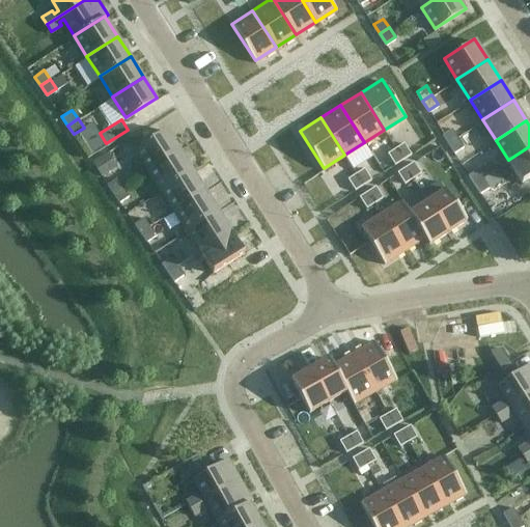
[(448,141),(457,135),(452,126),(442,132),(448,141)]
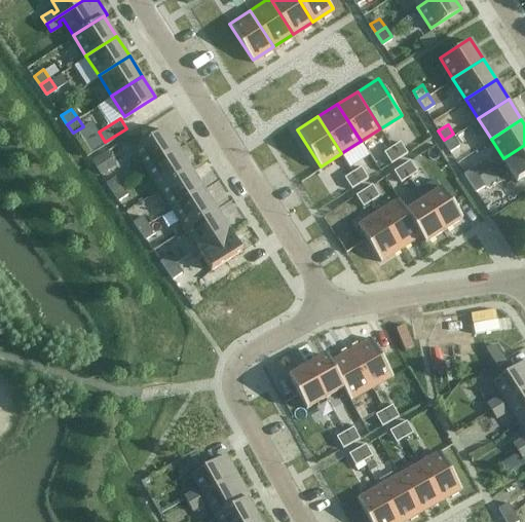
[(147,166),(178,147),(164,126),(134,146),(147,166)]
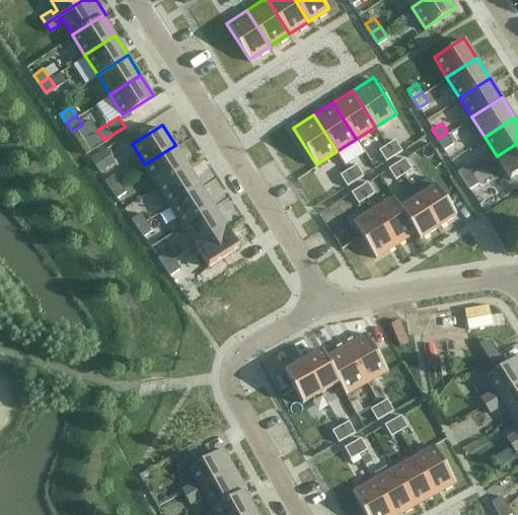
[(447,132),(438,138),(444,147),(453,141),(447,132)]
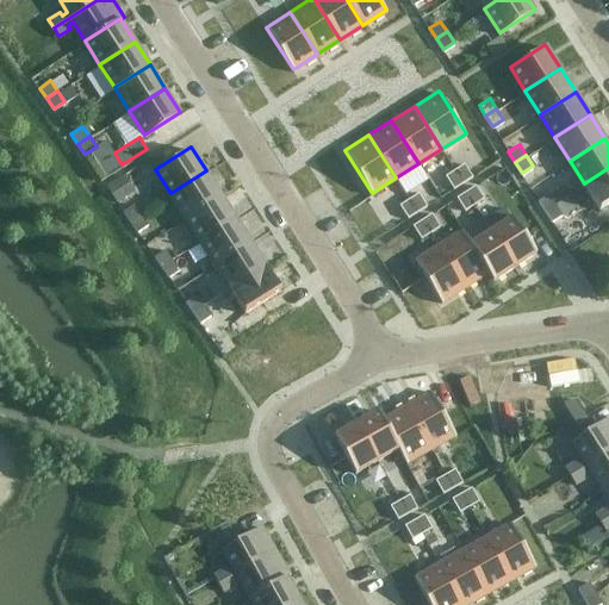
[(464,162),(454,168),(463,181),(472,175),(464,162)]
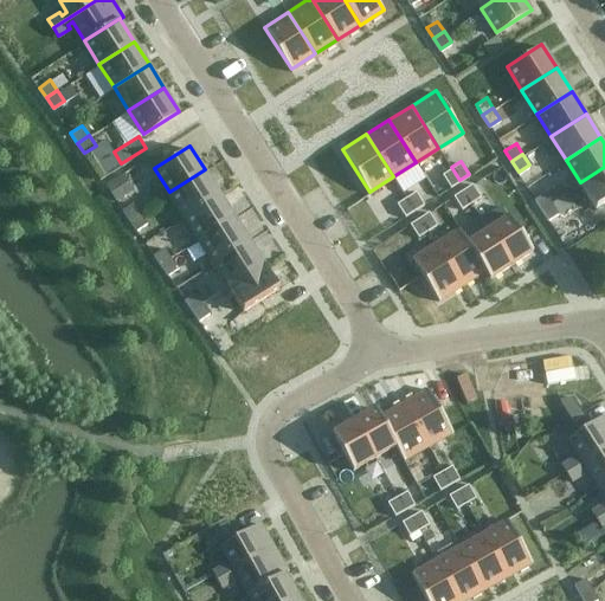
[(451,167),(442,173),(450,186),(459,180),(451,167)]
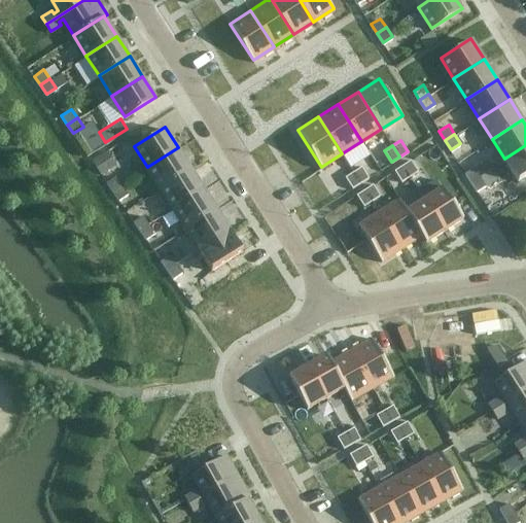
[(518,180),(525,174),(525,145),(504,159),(518,180)]
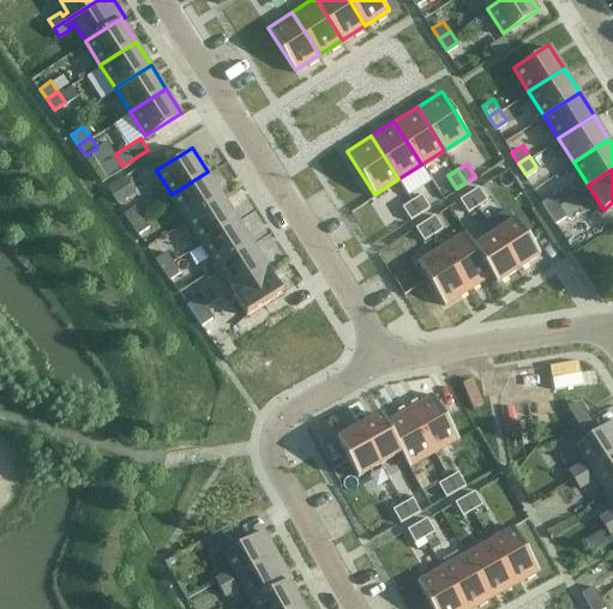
[(186,218),(222,196),(208,172),(172,194),(186,218)]
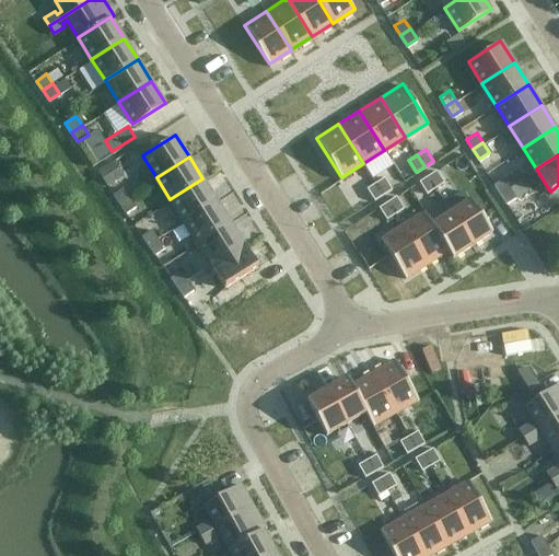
[(114,158),(97,169),(106,184),(124,173),(114,158)]
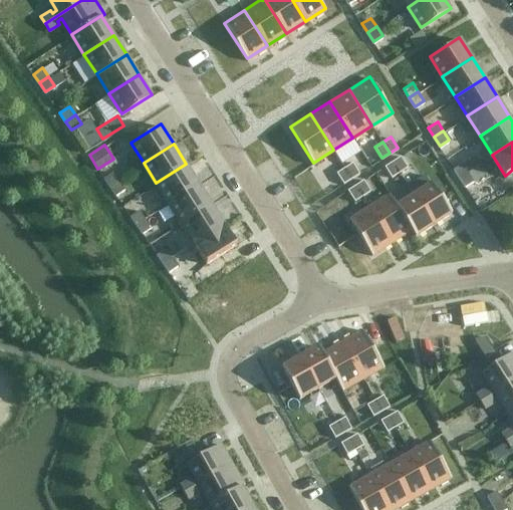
[(400,155),(392,160),(399,171),(407,166),(400,155)]
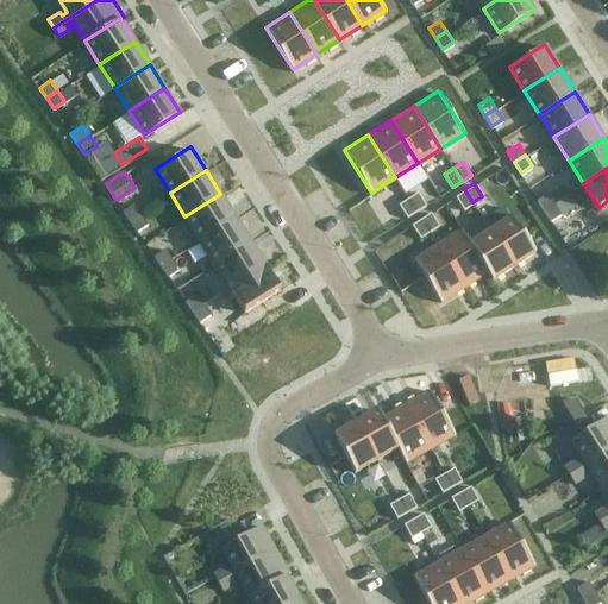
[(464,189),(455,195),(463,208),(472,202),(464,189)]
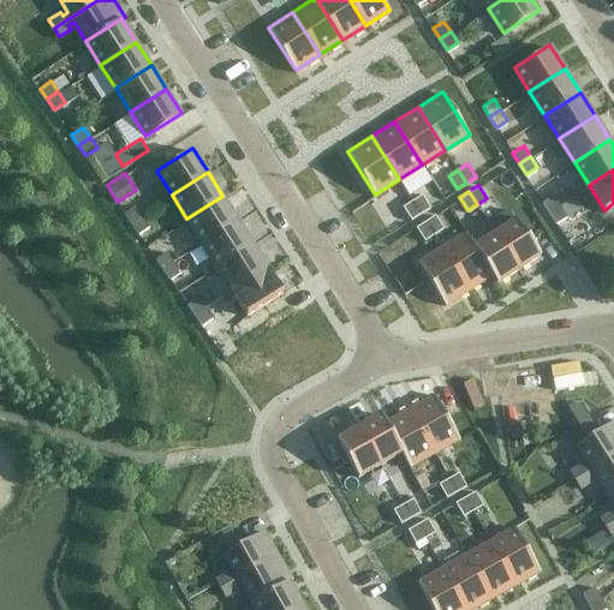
[(421,192),(411,198),(419,211),(429,205),(421,192)]
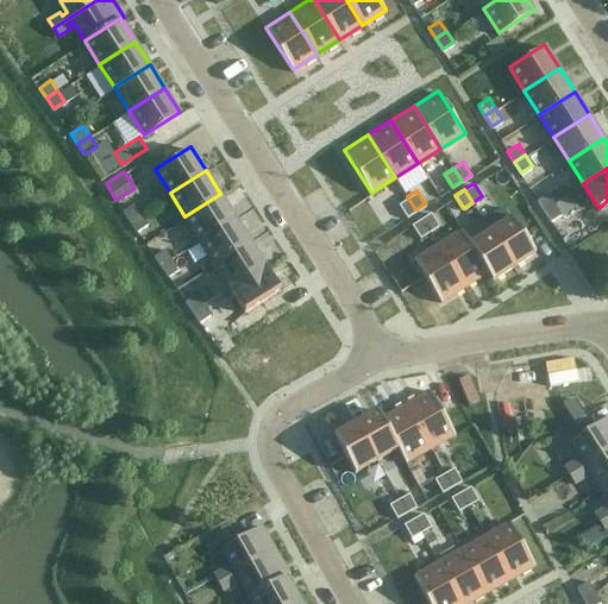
[(544,208),(555,201),(549,192),(537,197),(544,208)]
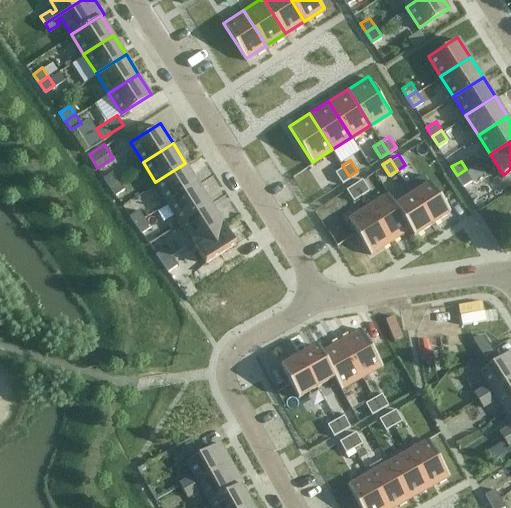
[(466,169),(472,178),(484,171),(479,162),(466,169)]
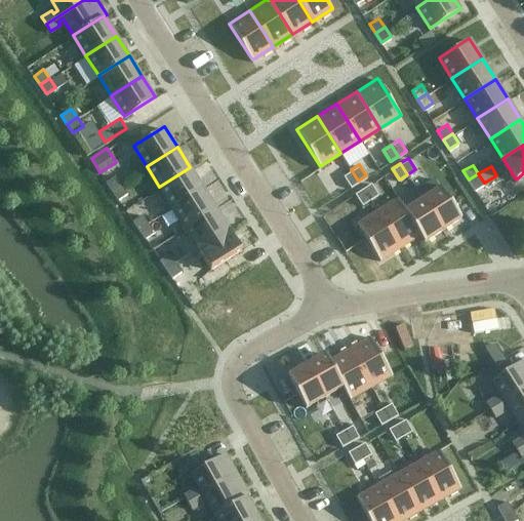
[(172,206),(203,187),(190,167),(159,187),(172,206)]
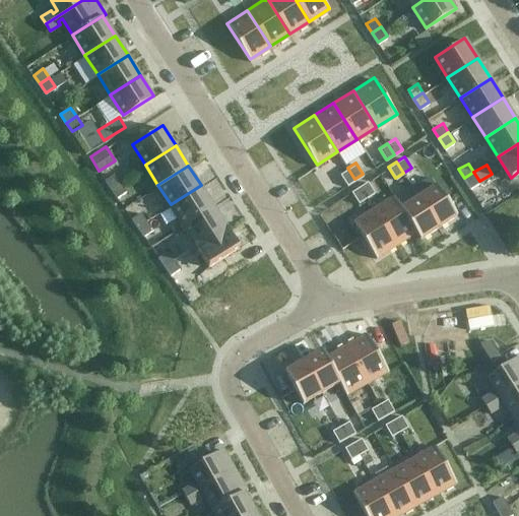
[(347,168),(339,173),(346,184),(354,179),(347,168)]
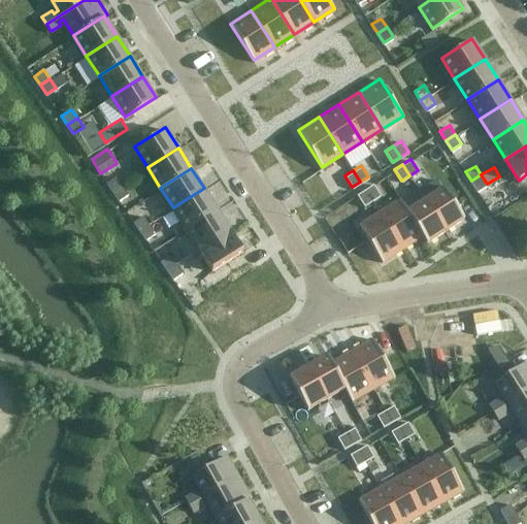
[(112,190),(123,184),(116,174),(106,182),(112,190)]
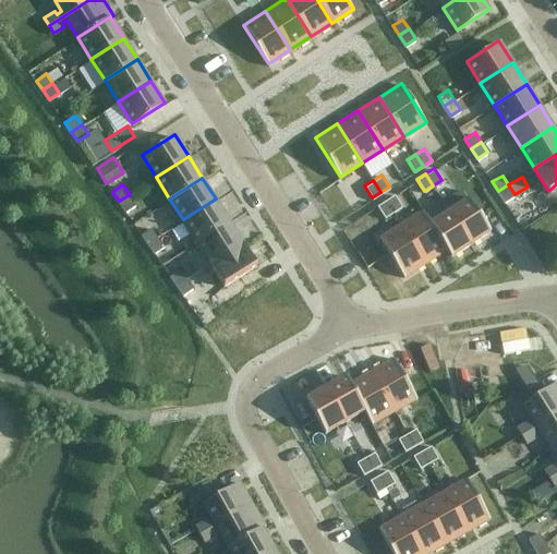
[(508,184),(498,191),(505,201),(515,194),(508,184)]
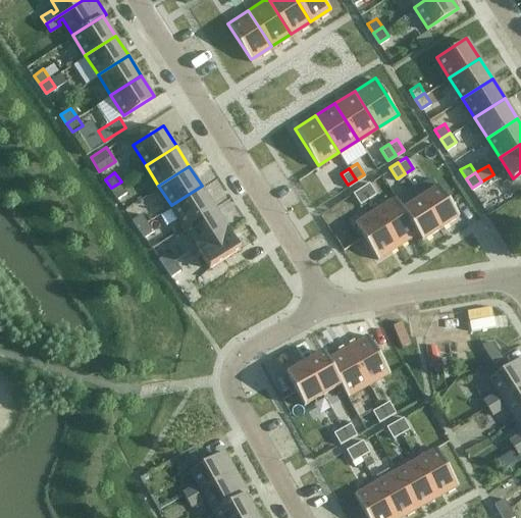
[(368,180),(360,186),(367,198),(375,192),(368,180)]
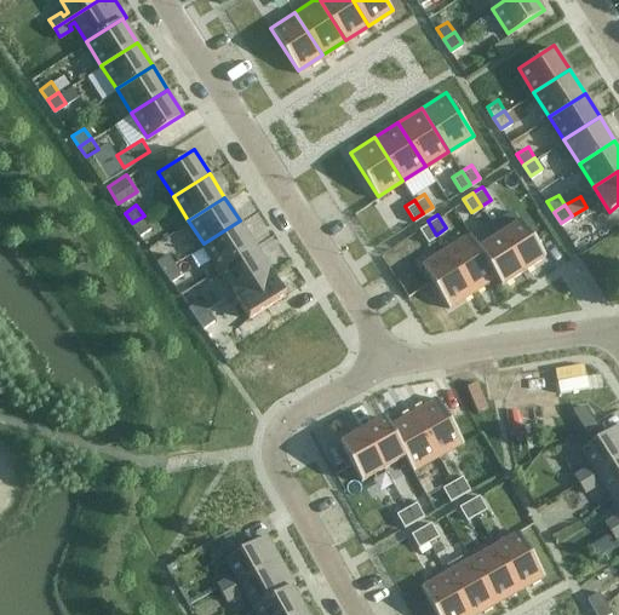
[(144,216),(132,223),(139,234),(152,225),(144,216)]
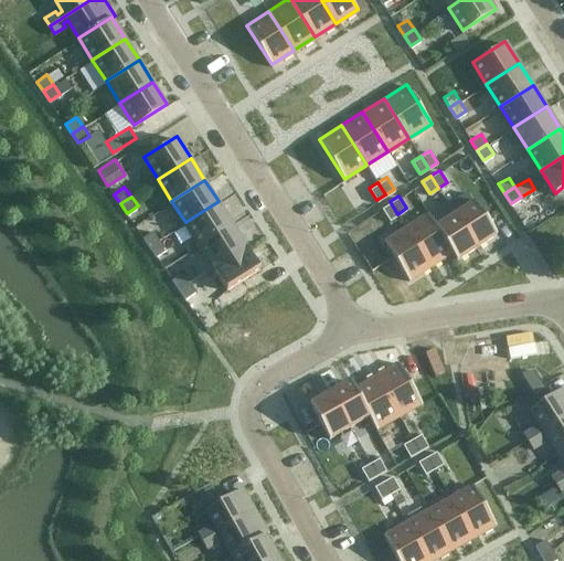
[(475,200),(455,212),(476,246),(496,233),(475,200)]
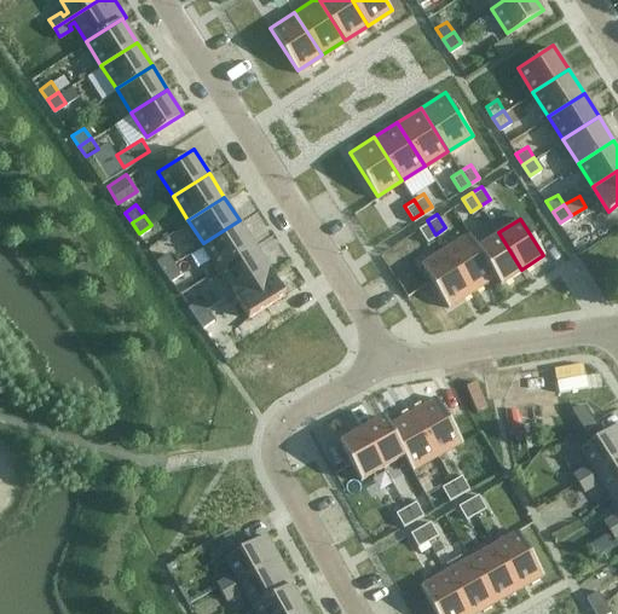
[(218,267),(254,244),(240,220),(203,243),(218,267)]
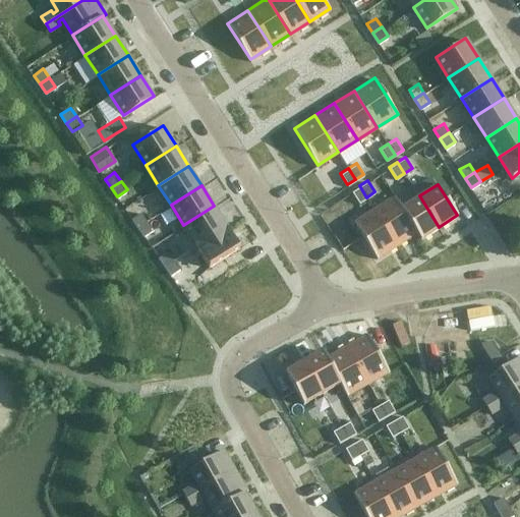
[(359,185),(351,191),(359,203),(366,197),(359,185)]
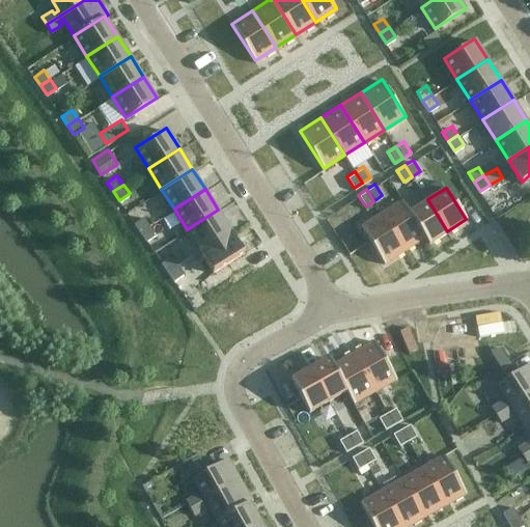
[(401,198),(381,212),(405,249),(423,237),(408,212),(410,211),(401,198)]
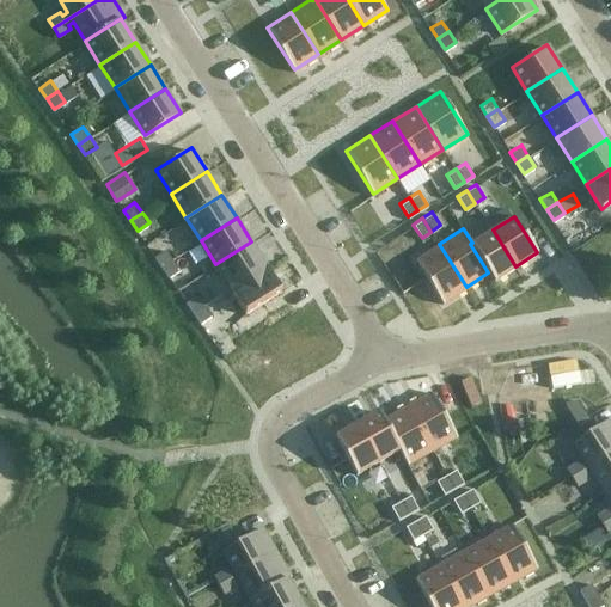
[(472,243),(470,244),(488,273),(489,273),(494,280),(515,267),(493,230),(472,243)]
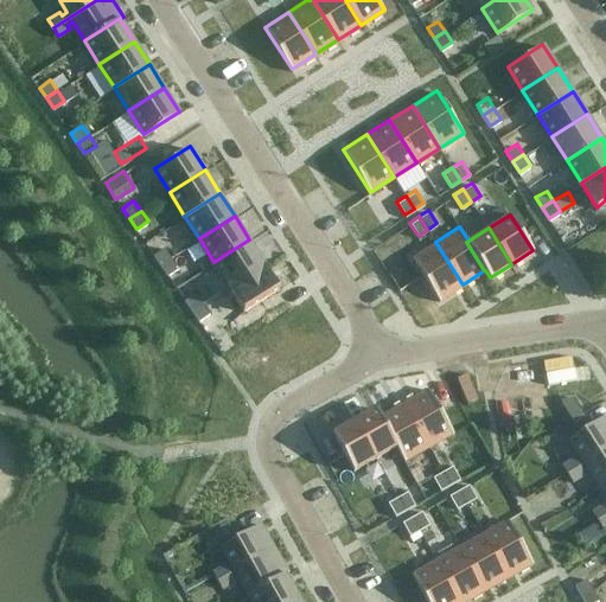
[(229,286),(263,263),(249,239),(214,262),(229,286)]
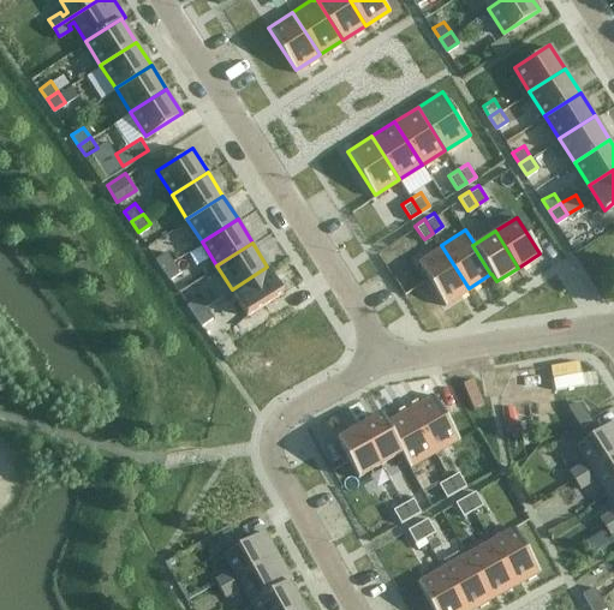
[(441,245),(417,261),(445,304),(469,288),(441,245)]
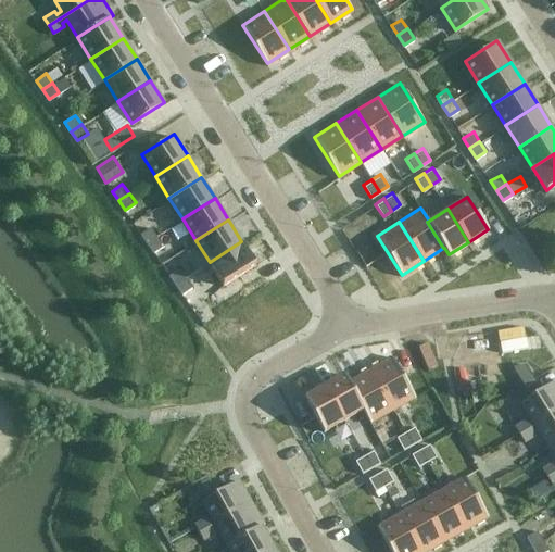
[(147,241),(158,235),(151,225),(140,233),(147,241)]
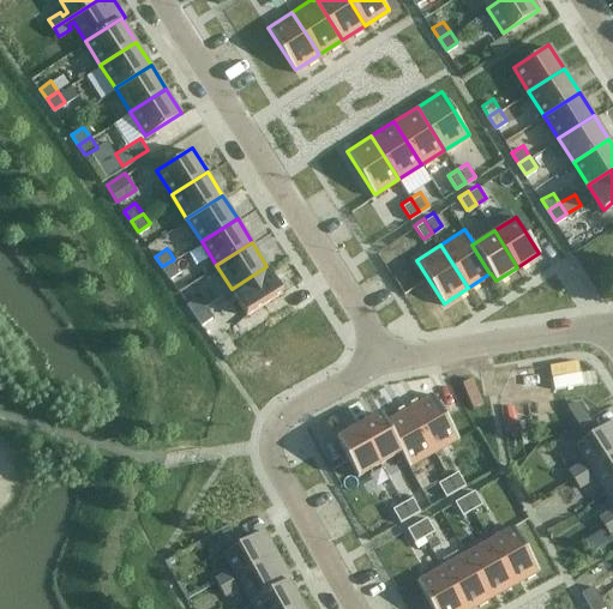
[(174,259),(162,266),(169,277),(181,270),(174,259)]
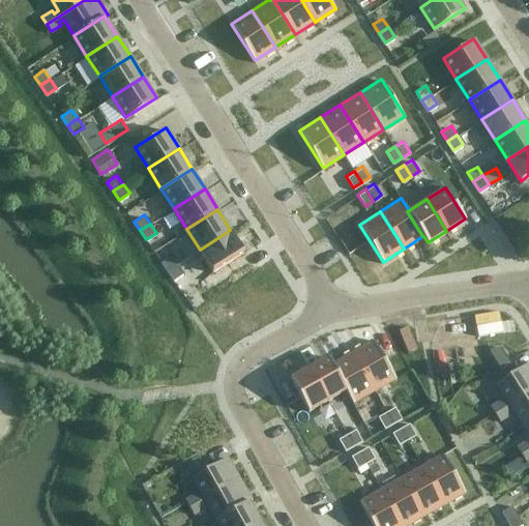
[(212,270),(243,251),(230,230),(200,250),(212,270)]
